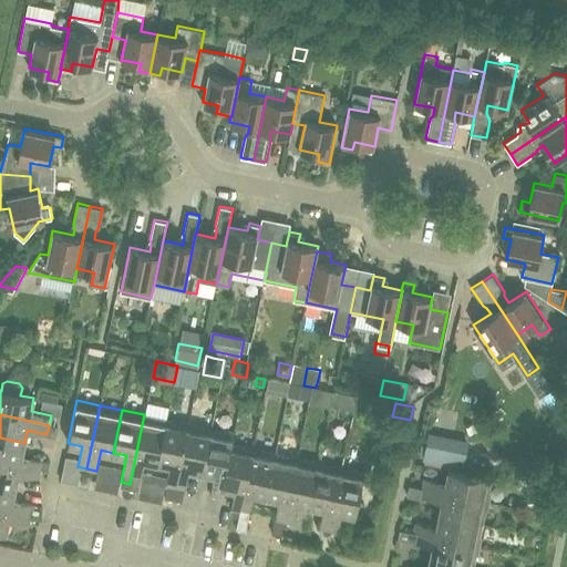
[(157,462),(166,419),(144,414),(130,484),(140,486),(145,460),(157,462)]
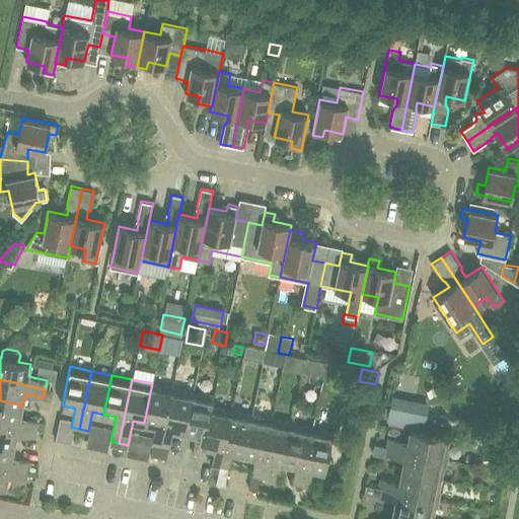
[(160,446),(172,388),(152,383),(144,423),(156,425),(152,444),(160,446)]
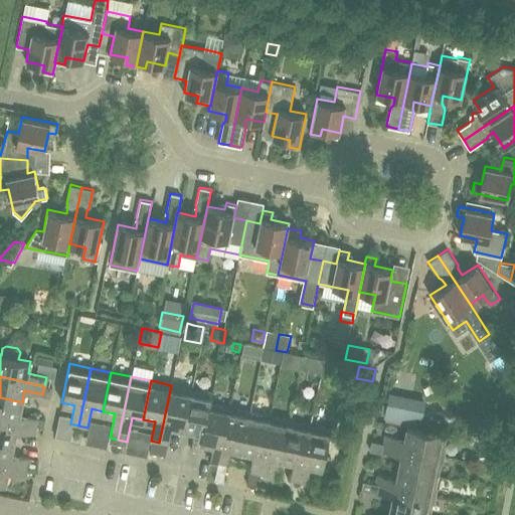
[(183,428),(191,389),(171,385),(159,443),(168,444),(172,425),(183,428)]
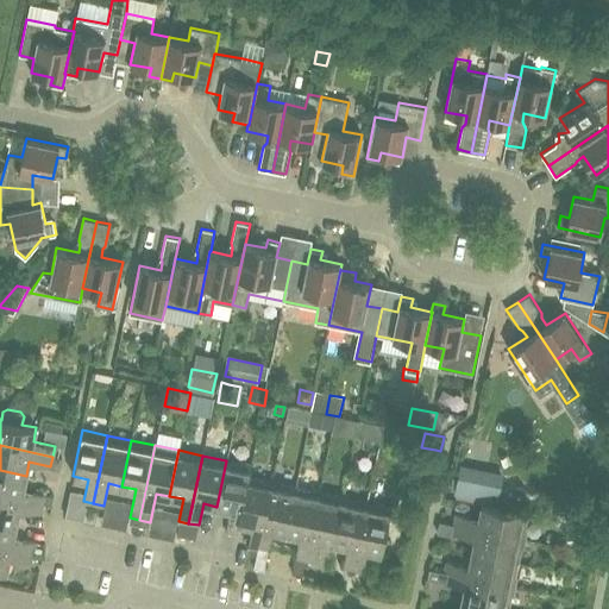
[(50,466),(60,469),(62,458),(52,457),(50,466)]
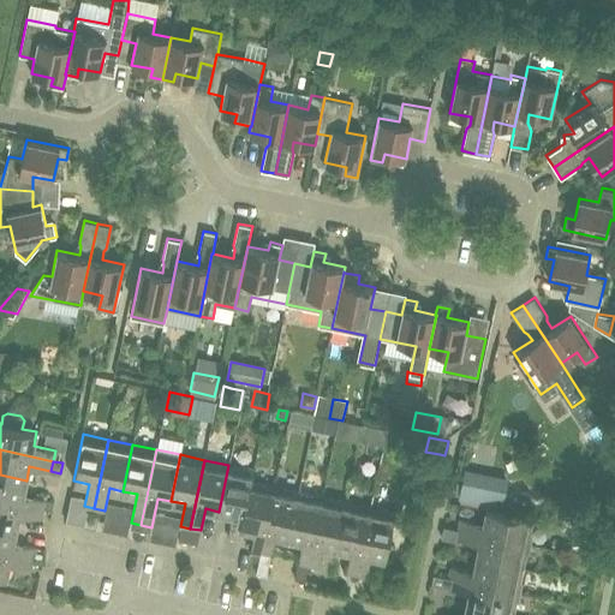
[(238,538),(252,470),(228,465),(219,512),(232,514),(228,536),(238,538)]
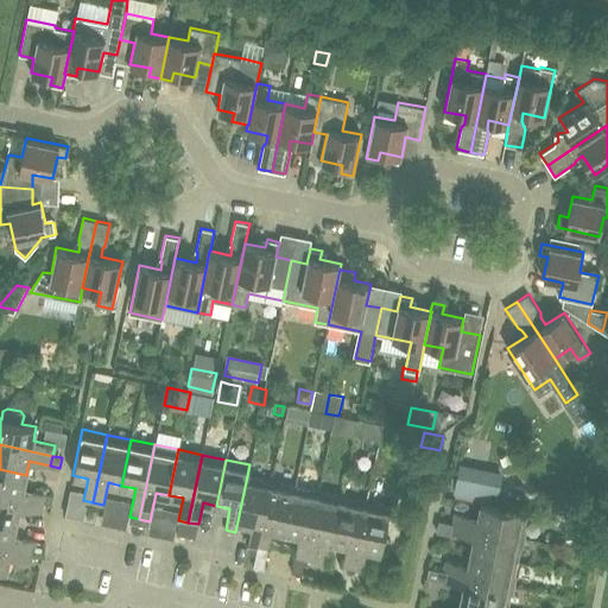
[(257,549),(271,481),(248,475),(251,464),(249,464),(235,532),(236,532),(239,521),(251,525),(247,546),(257,549)]
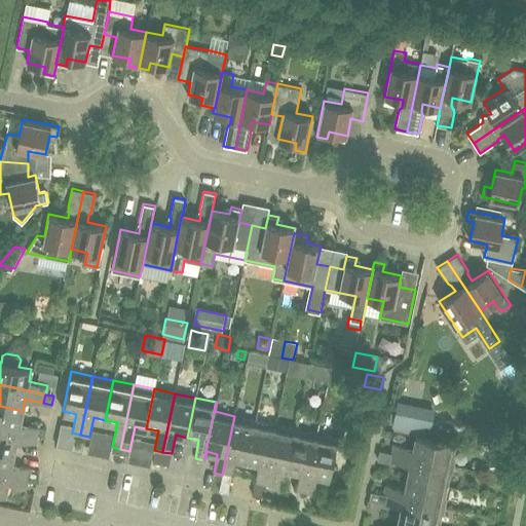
[(434,409),(399,403),(393,426),(428,434),(434,409)]
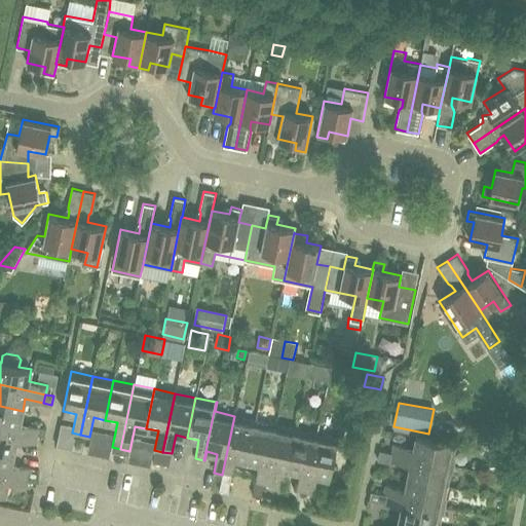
[(21,422),(23,411),(0,406),(0,426),(37,435),(39,426),(21,422)]
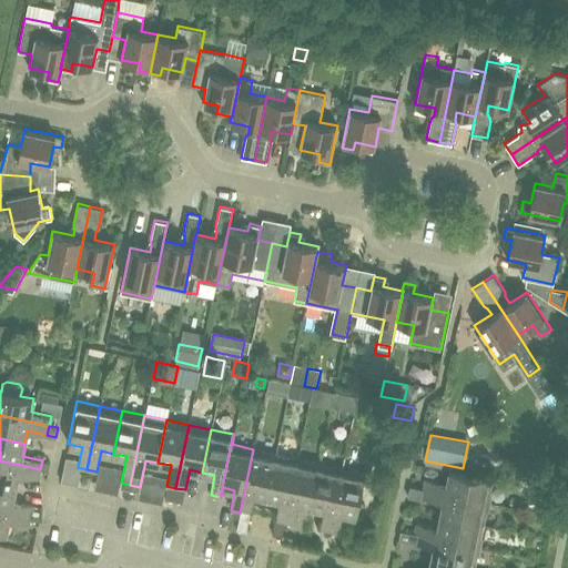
[(266,497),(275,454),(253,449),(240,513),(236,529),(245,531),(253,494),(266,497)]
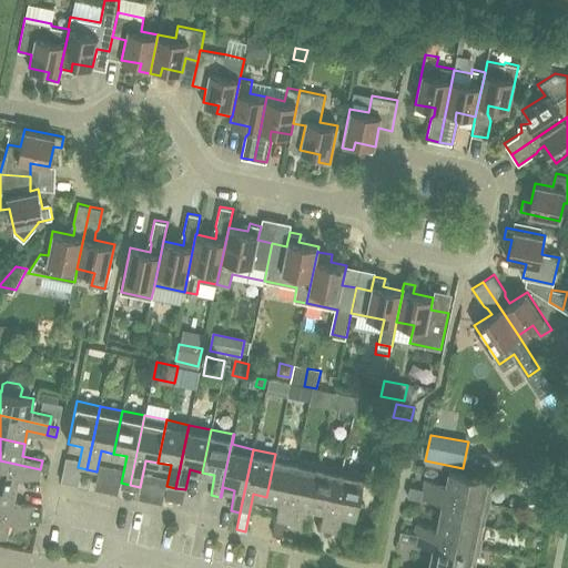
[(284,521),(297,458),(275,454),(266,497),(279,499),(275,519),(284,521)]
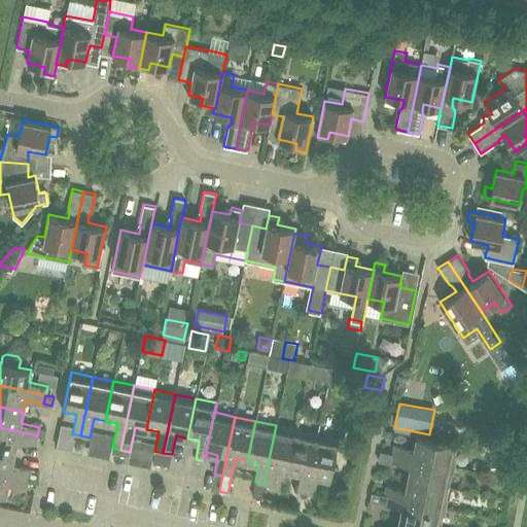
[(288,469),(296,429),(276,425),(264,484),(273,486),(276,467),(288,469)]
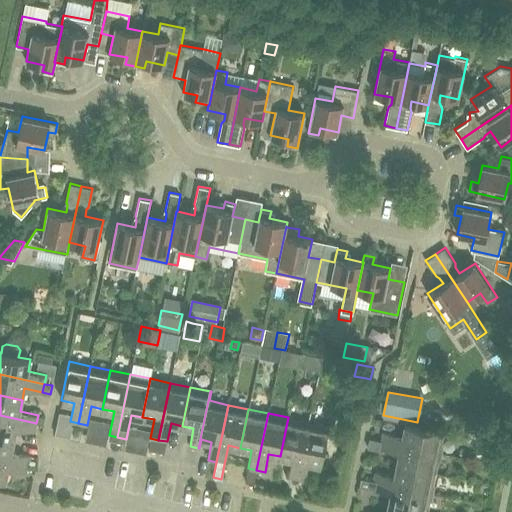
[(34,432),(36,423),(0,415),(0,436),(14,440),(16,428),(34,432)]
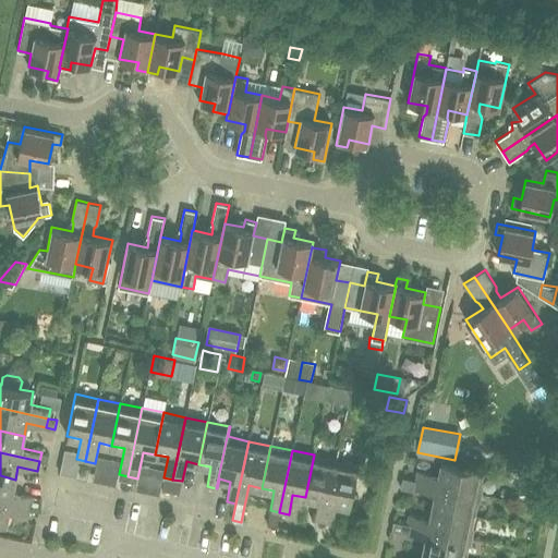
[(41,452),(39,461),(48,463),(49,455),(41,452)]
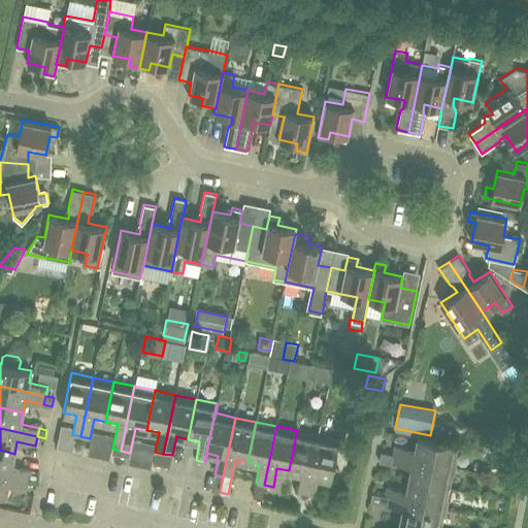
[(305,494),(318,435),(297,430),(289,470),(300,473),(297,492),(305,494)]
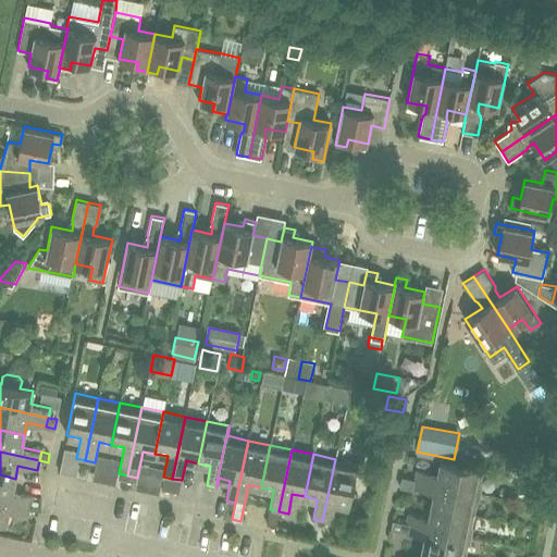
[(335,503),(349,506),(358,463),(335,459),(322,521),(332,522),(335,503)]
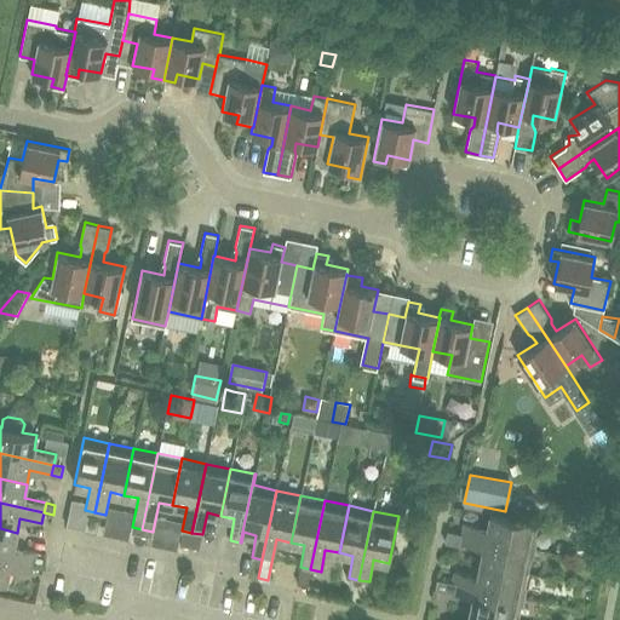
[(463,533),(532,547),(537,522),(491,512),(487,528),(465,523),(463,533)]
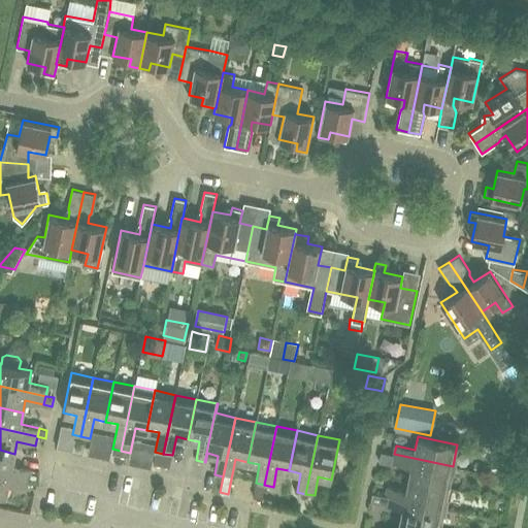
[(110,457),(119,459),(121,451),(112,449),(110,457)]
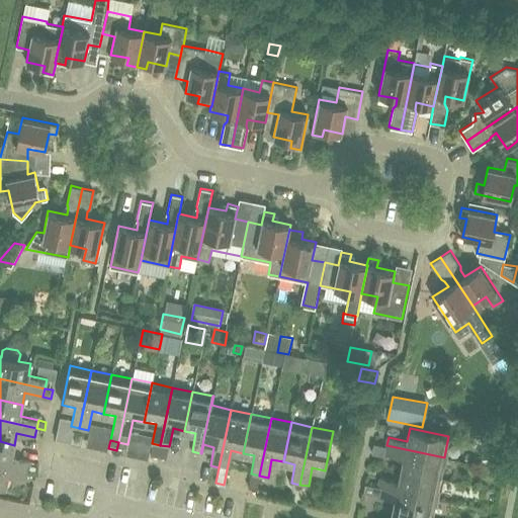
[(11,456),(14,445),(0,441),(0,462),(28,469),(29,460),(11,456)]
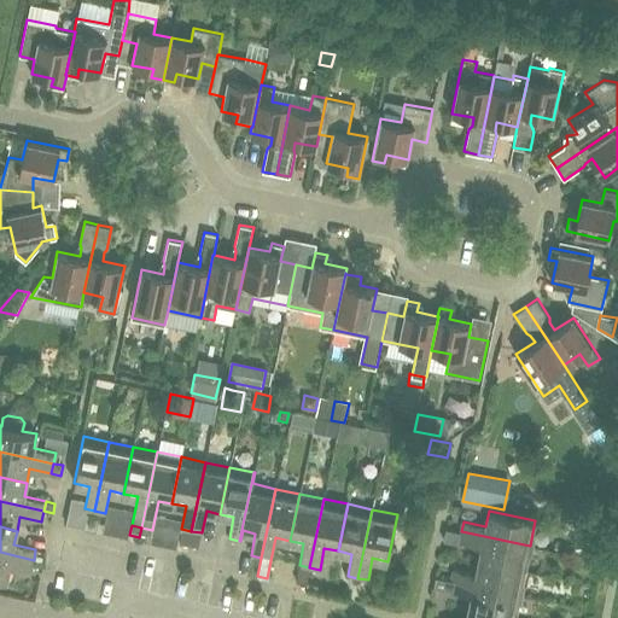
[(152,530),(141,528),(139,537),(150,540),(152,530)]
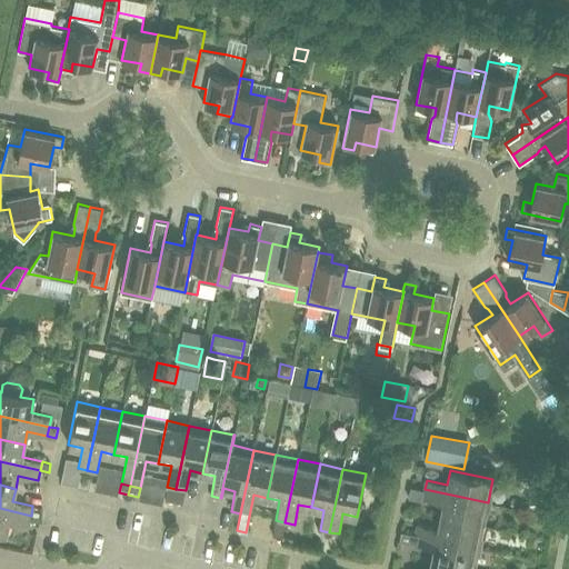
[(483,525),(488,502),(425,489),(422,499),(443,503),(440,516),(483,525)]
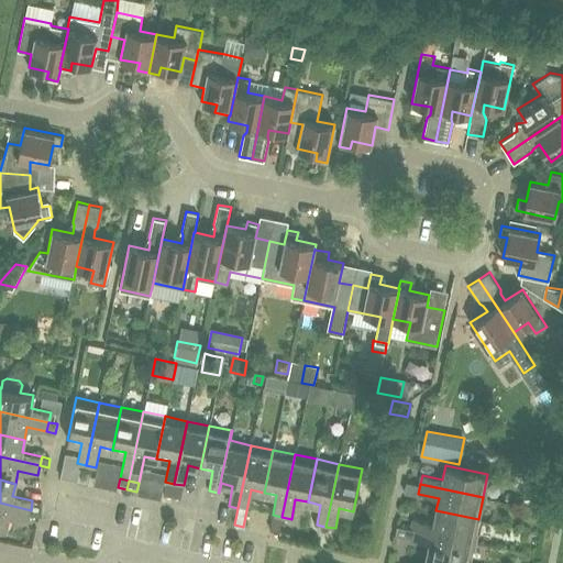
[(29,519),(31,510),(0,503),(0,527),(6,528),(9,515),(29,519)]
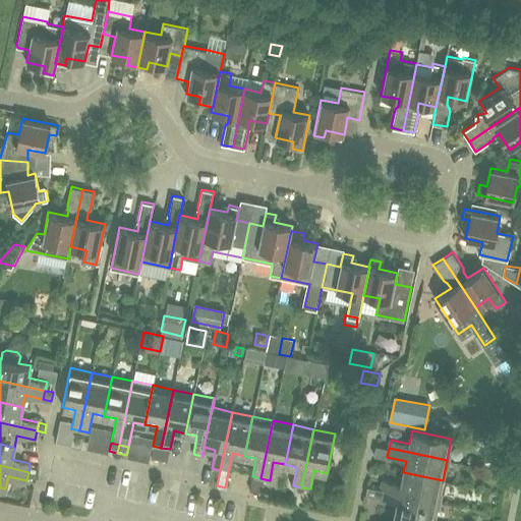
[(439,501),(443,480),(403,472),(401,484),(382,480),(381,488),(439,501)]
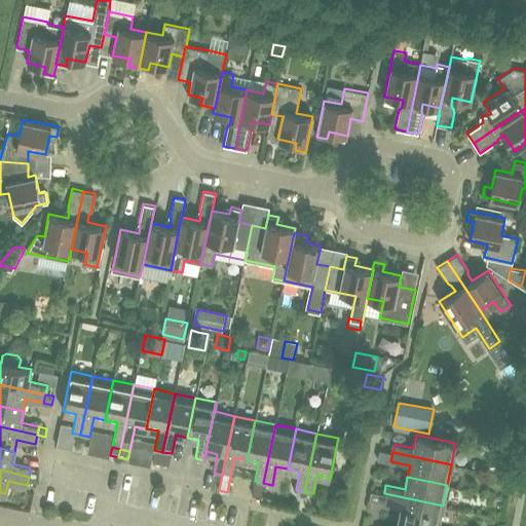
[(263,483),(255,481),(252,493),(261,495),(263,483)]
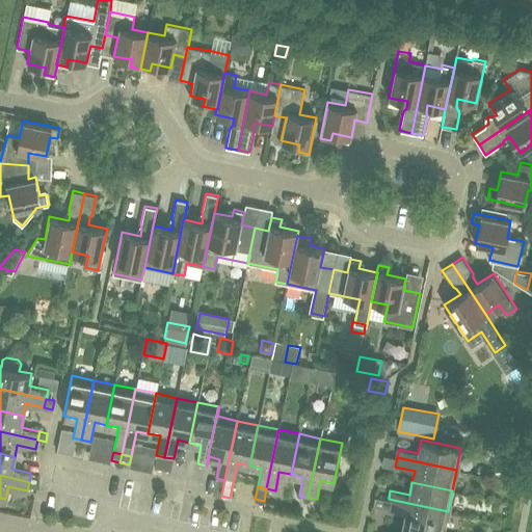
[(443,531),(448,511),(389,499),(375,497),(373,505),(405,512),(403,524),(443,531)]
